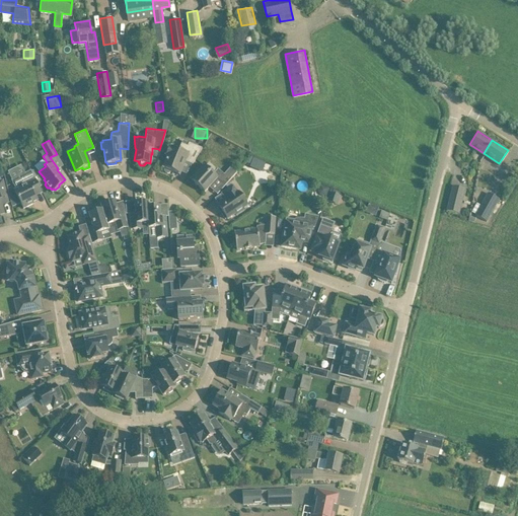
[(197,154),(202,146),(188,141),(187,144),(180,142),(177,148),(171,146),(170,148),(168,147),(165,154),(167,155),(162,166),(164,167),(164,169),(165,170),(166,171),(168,171),(169,169),(178,173),(185,159),(192,162),(197,154)]
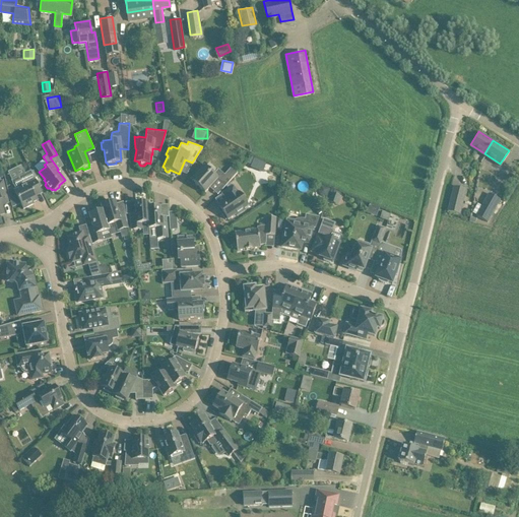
[(217,168),(212,173),(204,165),(197,173),(195,172),(192,176),(193,177),(191,179),(204,191),(216,177),(224,184),(237,171),(231,166),(223,173),(217,168)]
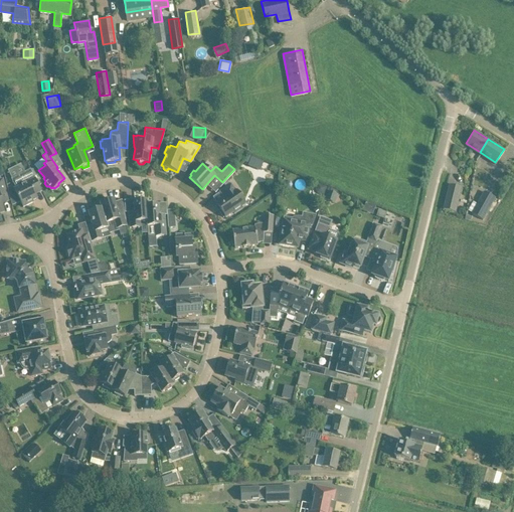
[(41,189),(35,176),(29,166),(10,176),(15,186),(13,187),(22,205),(32,200),(32,198),(36,196),(34,192),(41,189)]
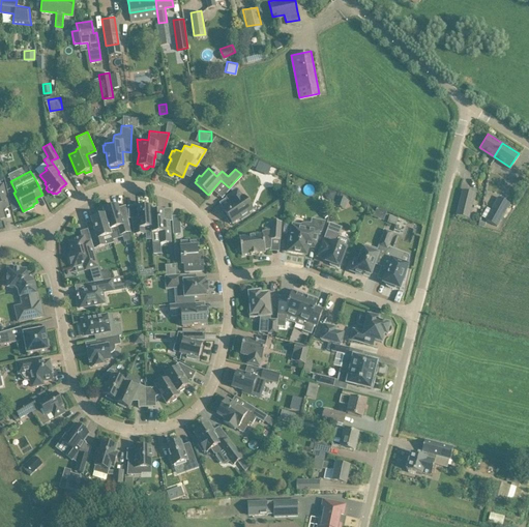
[(0,213),(1,213),(3,213),(1,206),(8,205),(5,195),(2,182),(0,182),(0,213)]
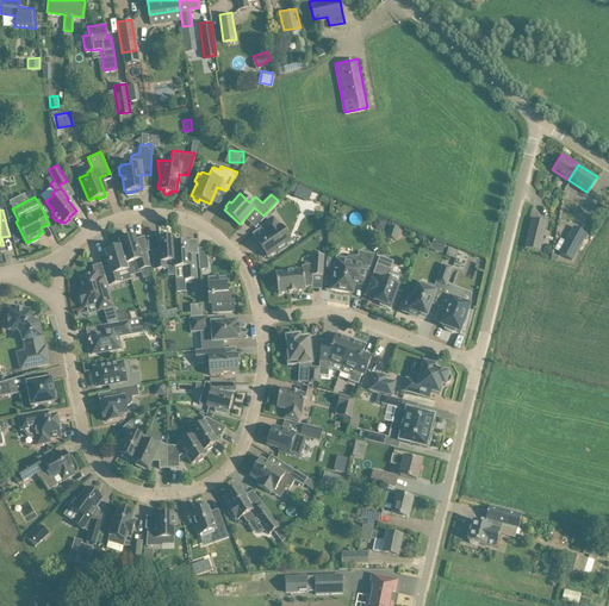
[(277,250),(286,244),(285,243),(290,239),(279,224),(278,224),(273,216),(269,218),(260,225),(266,232),(256,239),(260,245),(259,248),(263,255),(266,254),(267,255),(275,249),(277,250)]
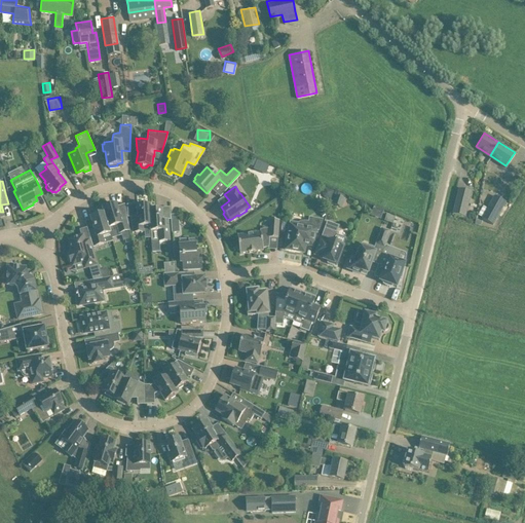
[(472,189),(458,186),(452,211),(465,214),(472,189)]
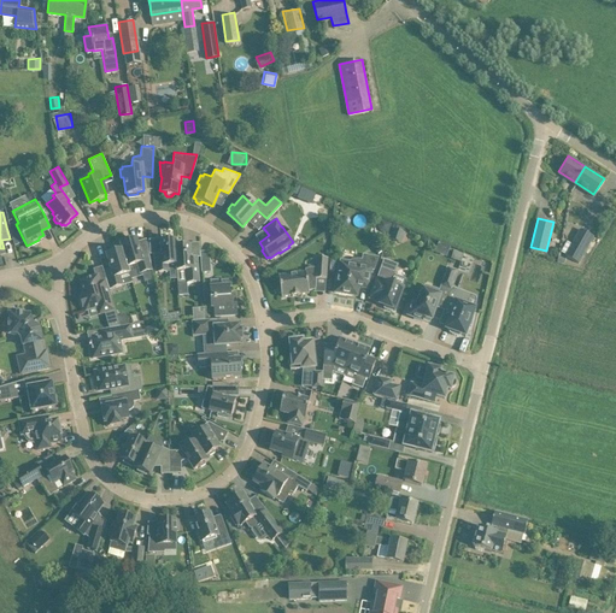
[(392,227),(388,237),(396,240),(400,229),(392,227)]
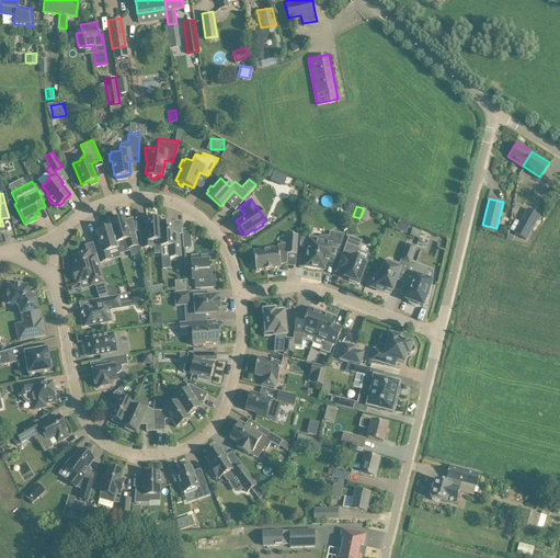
[(525,238),(539,214),(526,206),(518,219),(513,229),(512,230),(525,238)]
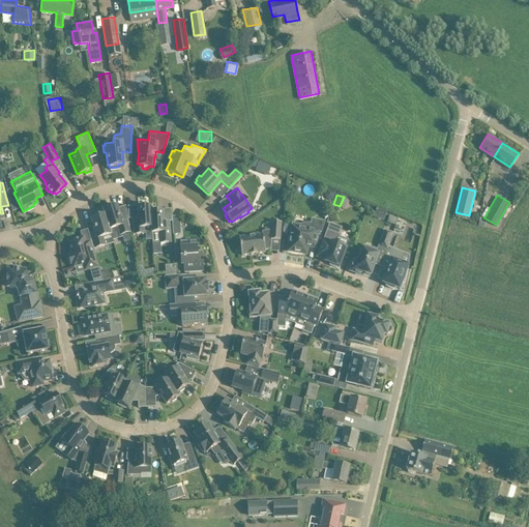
[(150,226),(150,208),(150,205),(147,205),(147,203),(139,203),(140,205),(137,206),(138,216),(131,216),(133,233),(133,232),(145,231),(144,226),(150,226)]
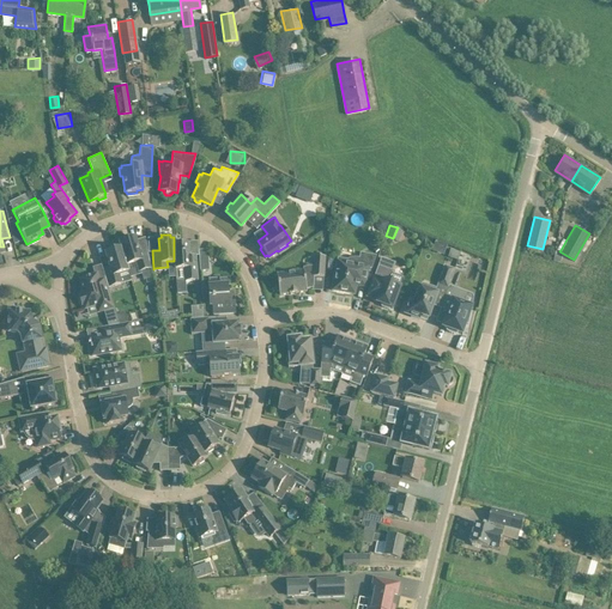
[(146,248),(139,250),(134,236),(119,241),(119,238),(117,238),(119,244),(126,263),(135,261),(137,266),(138,269),(150,266),(149,260),(146,248)]
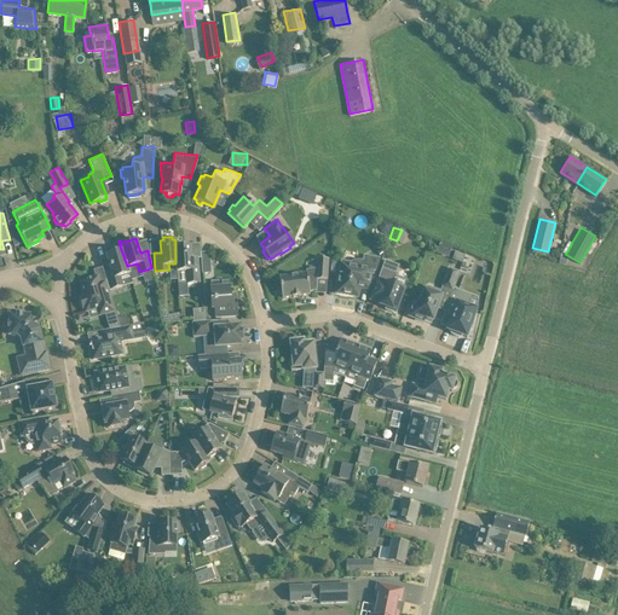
[(200,280),(198,268),(197,256),(190,256),(190,244),(186,244),(186,243),(175,243),(175,264),(177,270),(185,270),(186,282),(198,280),(200,280)]
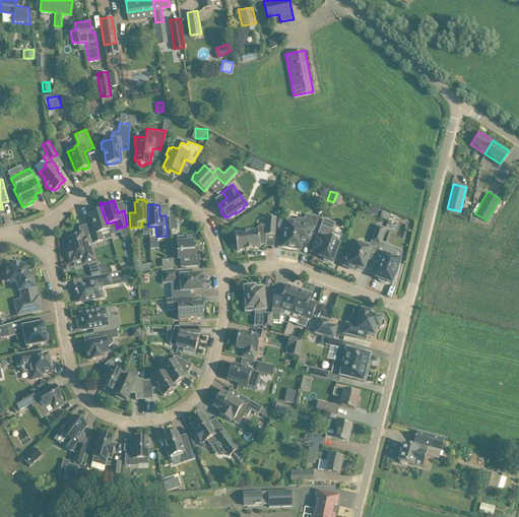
[(100,231),(109,228),(107,223),(101,207),(96,208),(98,210),(88,213),(92,225),(86,228),(88,235),(90,242),(103,239),(100,231)]
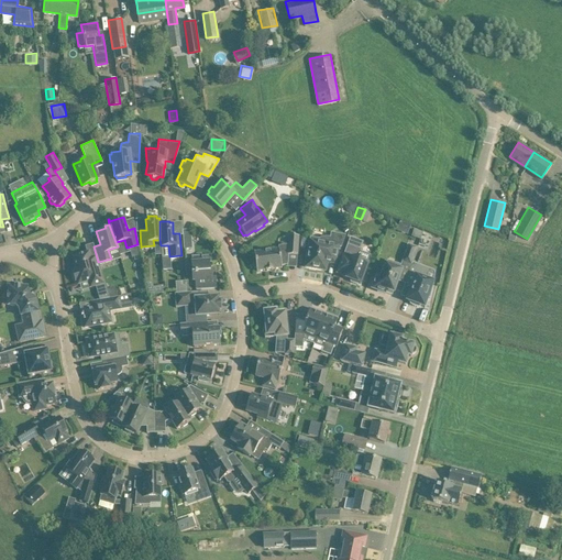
[(412,227),(410,234),(419,238),(422,230),(412,227)]
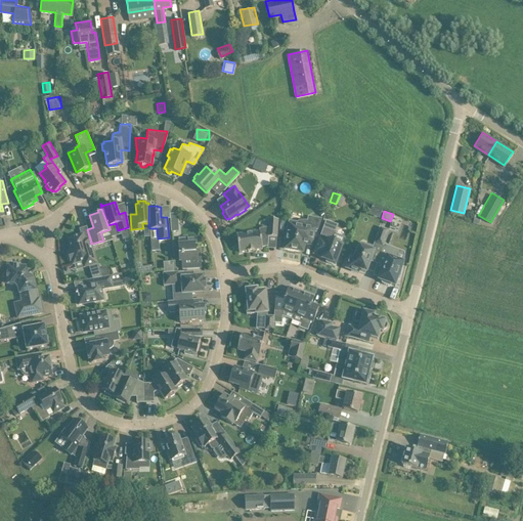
[(316,227),(320,217),(307,215),(307,219),(305,218),(302,218),(300,218),(299,219),(297,219),(296,220),(289,219),(287,233),(285,232),(284,242),(285,242),(284,246),(302,249),(303,242),(310,243),(313,227),(316,227)]
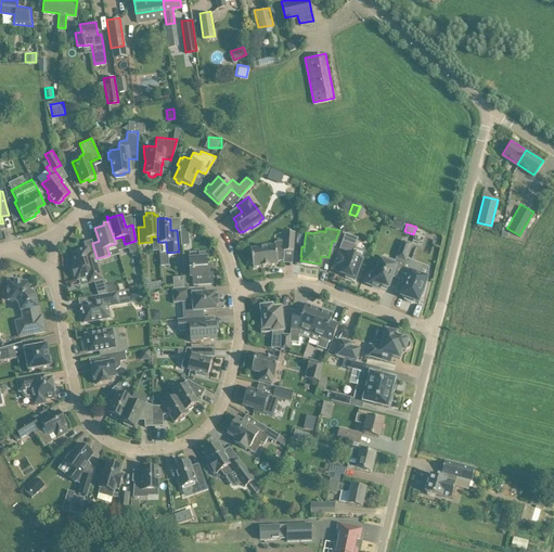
[(293,249),(293,239),(294,231),(284,230),(283,239),(274,241),(274,243),(249,246),(250,256),(249,256),(250,262),(252,261),(253,266),(261,264),(261,265),(268,264),(277,261),(277,259),(283,259),(283,248),(293,249)]
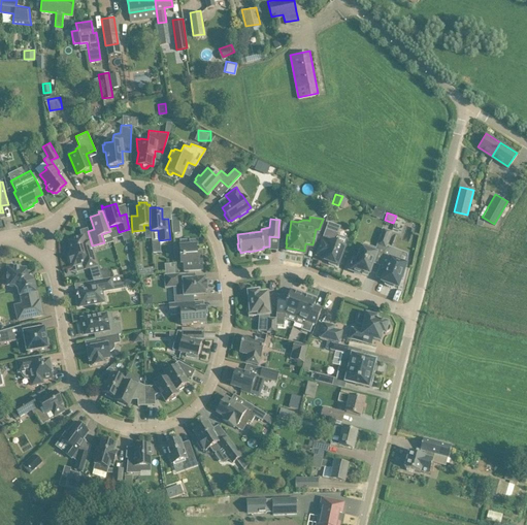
[(328,220),(316,254),(322,256),(327,258),(326,260),(328,260),(328,262),(334,264),(335,263),(337,263),(344,244),(333,240),(339,224),(328,220)]
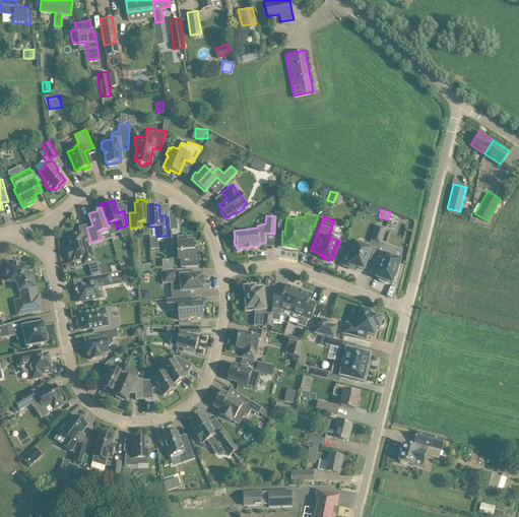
[(379,243),(380,241),(385,227),(377,224),(371,240),(379,243)]
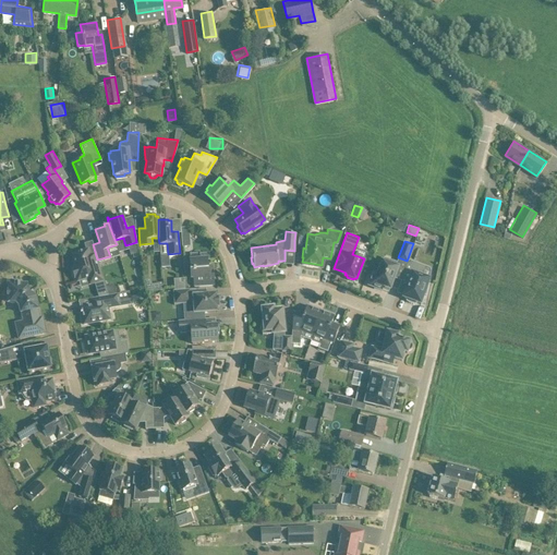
[(74,268),(72,268),(74,276),(76,275),(77,278),(87,276),(89,282),(94,281),(98,296),(108,293),(106,286),(104,278),(97,260),(95,252),(88,254),(86,249),(72,253),(75,264),(73,264),(74,268)]
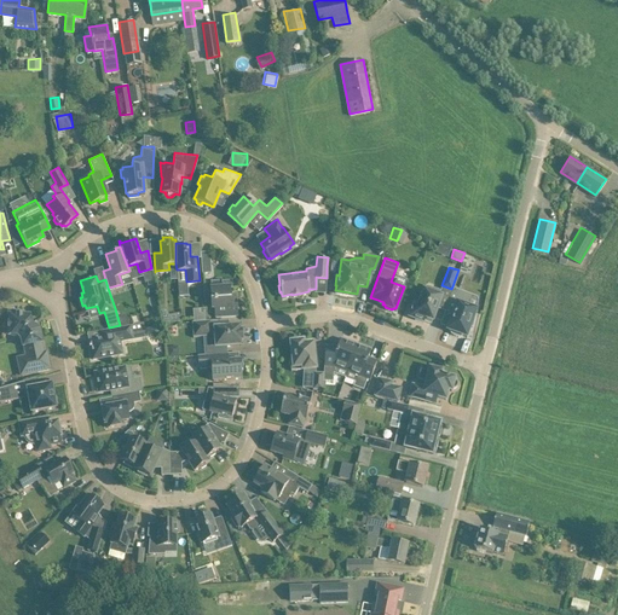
[(214,314),(225,314),(237,313),(236,305),(234,305),(232,296),(230,297),(229,285),(221,286),(221,278),(209,279),(211,286),(209,286),(211,299),(214,299),(214,314)]
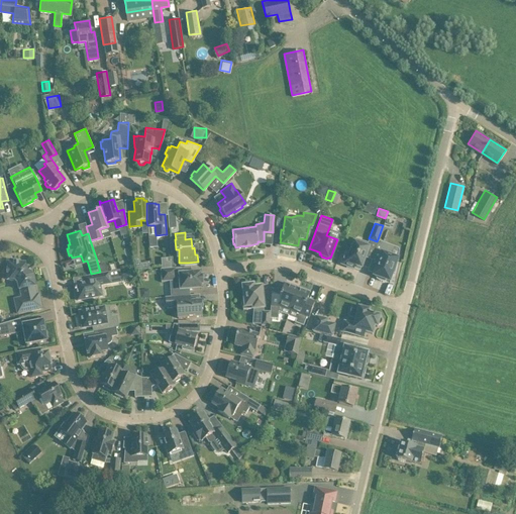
[(365,254),(370,241),(368,241),(362,239),(359,243),(353,240),(349,252),(345,250),(341,263),(352,267),(353,264),(360,266),(365,254)]
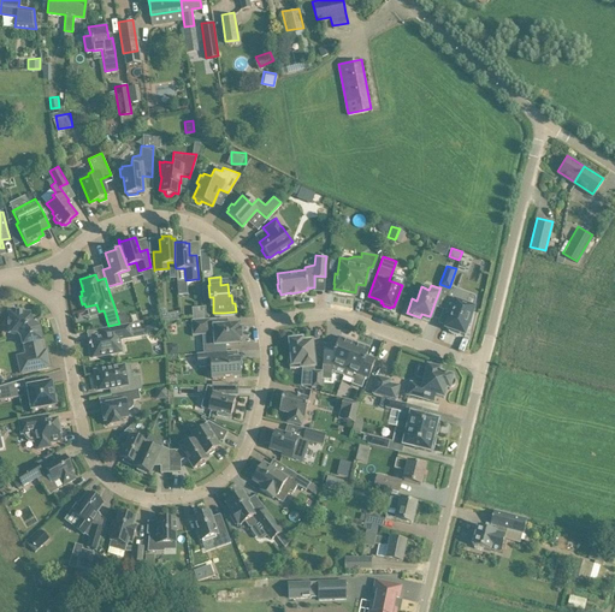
[(456,333),(459,333),(459,331),(463,333),(467,322),(469,322),(472,312),(471,312),(473,306),(463,302),(467,291),(450,285),(449,287),(443,306),(442,308),(450,310),(445,322),(444,326),(449,327),(448,330),(450,331),(451,331),(453,332),(455,332),(456,333)]
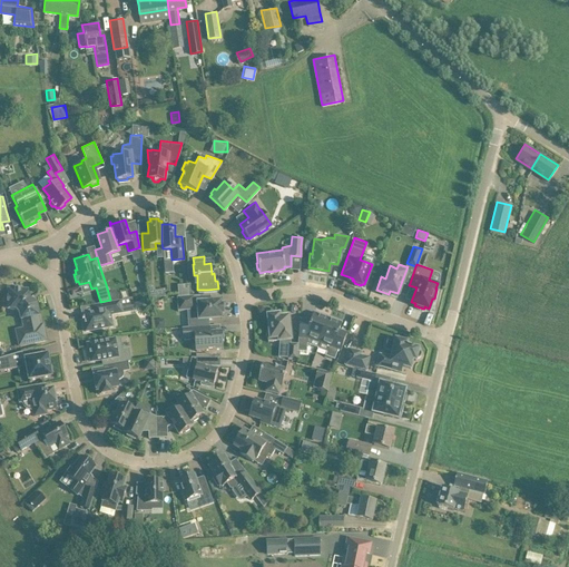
[(177,295),(188,294),(188,282),(177,283),(177,295)]
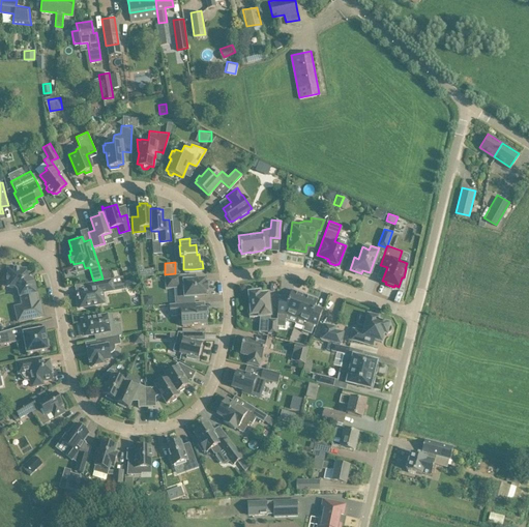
[(20,266),(18,265),(16,265),(13,265),(11,266),(11,267),(6,267),(6,285),(15,286),(18,289),(18,292),(19,294),(19,295),(21,303),(16,304),(15,305),(15,306),(16,312),(18,319),(32,316),(38,315),(39,315),(41,314),(40,305),(40,304),(39,303),(39,302),(39,300),(39,299),(38,300),(36,300),(34,292),(35,291),(33,281),(25,271),(25,268),(20,267),(20,266)]
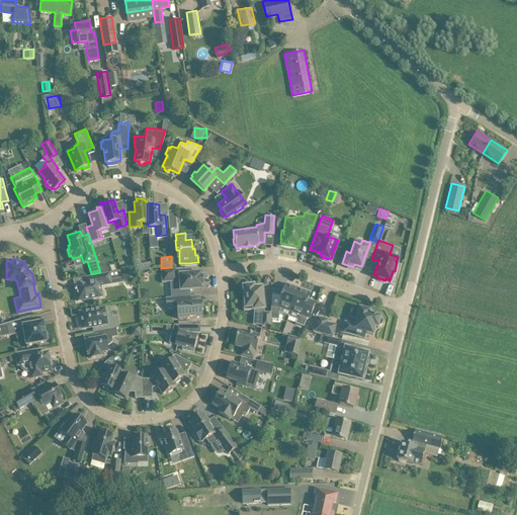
[(100,272),(108,271),(105,263),(98,265),(100,272)]
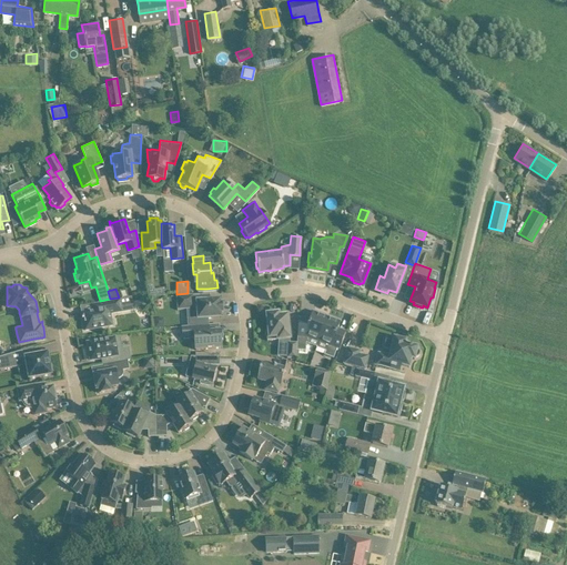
[(176,294),(175,294),(176,308),(192,306),(193,310),(196,310),(198,316),(221,315),(220,311),(222,311),(221,302),(220,302),(219,298),(198,300),(198,292),(188,293),(176,294)]
